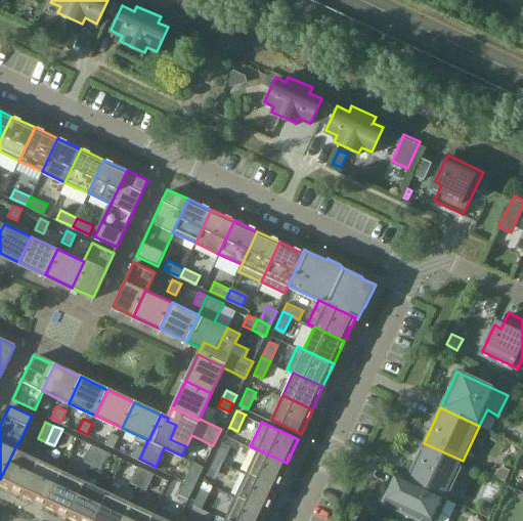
[(111,431),(105,442),(114,446),(119,435),(111,431)]
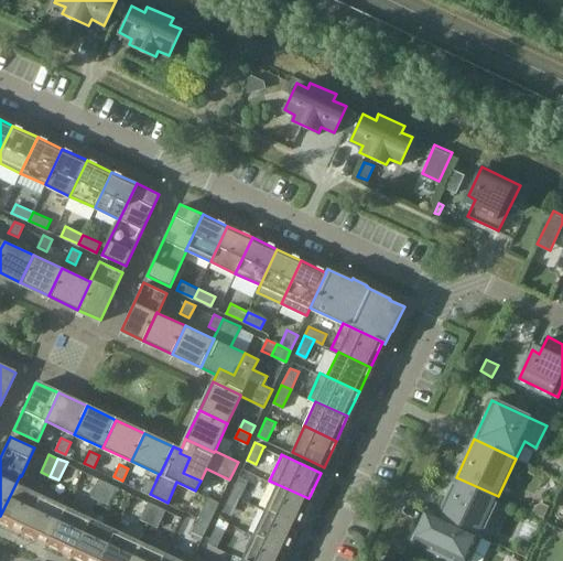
[(20,475),(0,516),(0,518),(24,530),(44,487),(21,476),(20,475)]
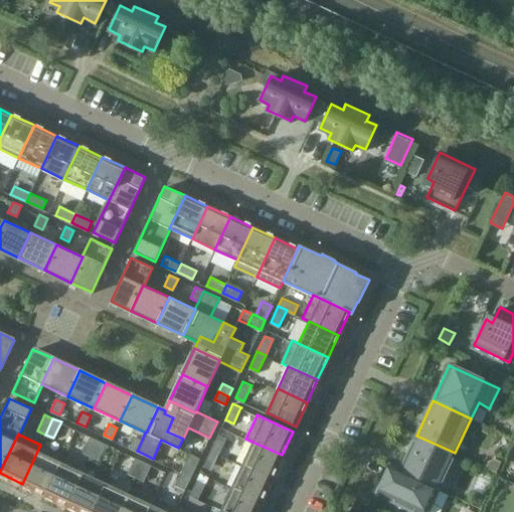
[(226,438),(218,434),(211,450),(219,454),(226,438)]
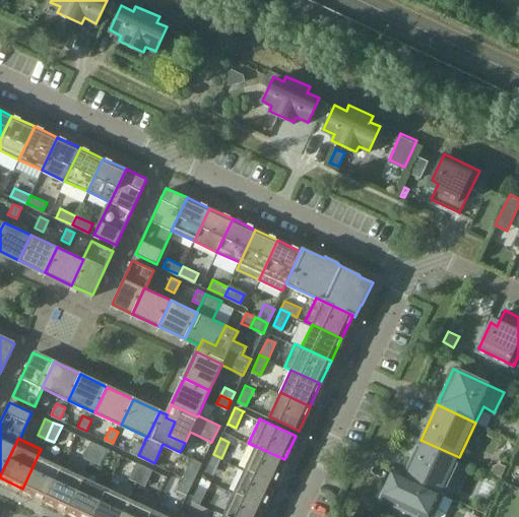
[(91,460),(99,444),(90,440),(83,456),(91,460)]
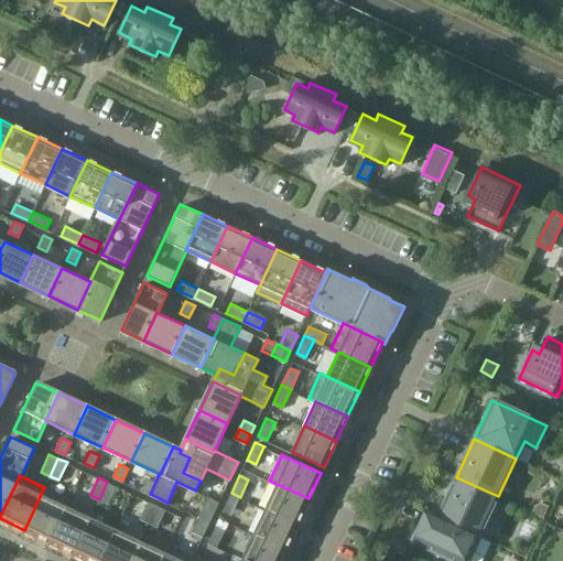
[(147,477),(141,489),(150,494),(155,482),(147,477)]
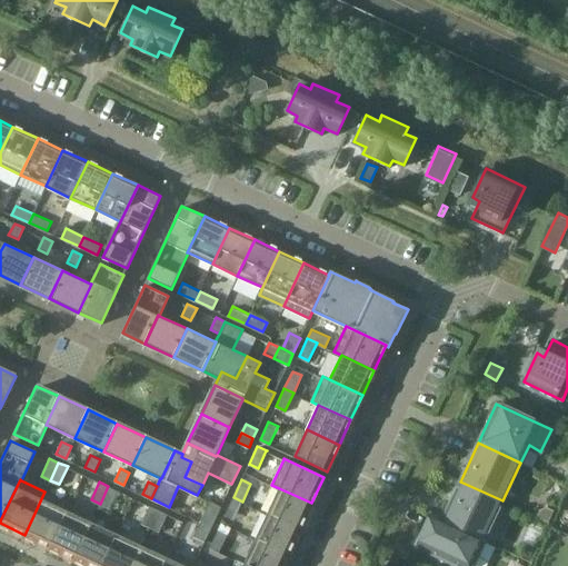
[(502,500),(460,482),(442,518),(431,513),(430,514),(485,539),(502,500)]
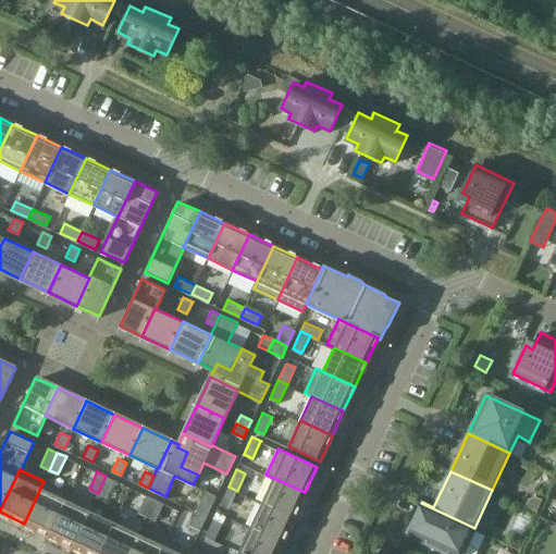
[(107,497),(114,480),(106,476),(98,493),(107,497)]
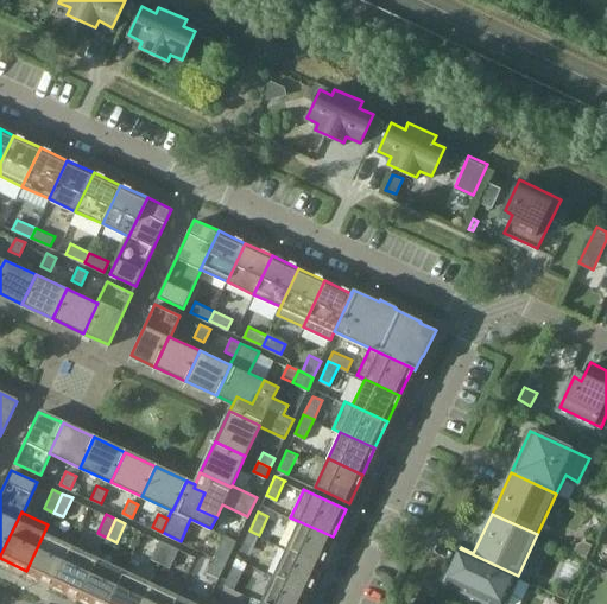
[(298,521),(285,547),(321,564),(333,536),(298,521)]
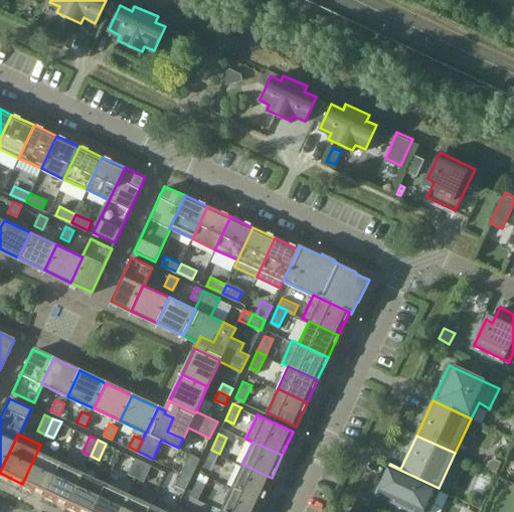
[(40,445),(22,484),(44,494),(63,455),(40,445)]
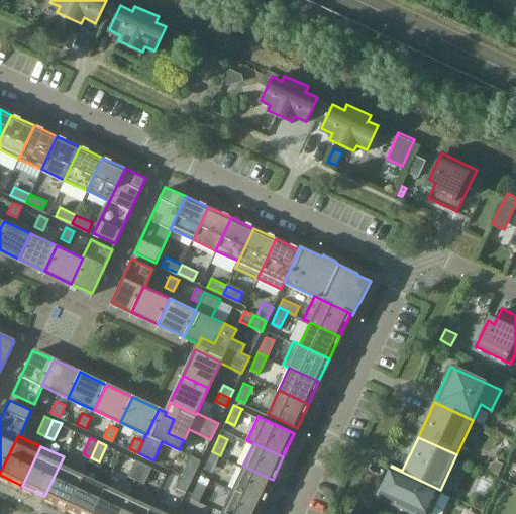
[(213,471),(220,455),(212,451),(204,467),(213,471)]
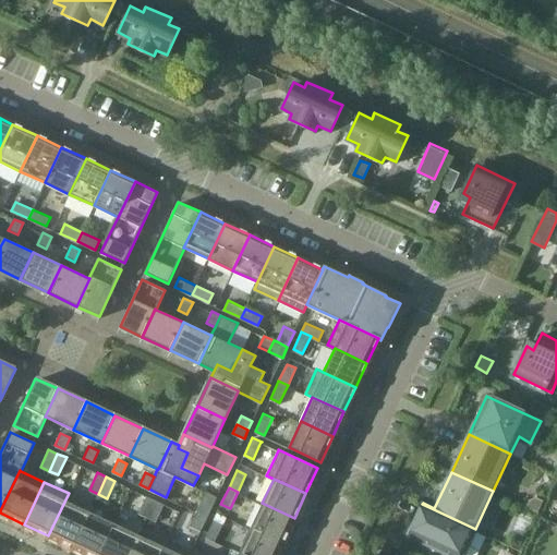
[(212,507),(217,496),(206,491),(201,502),(212,507)]
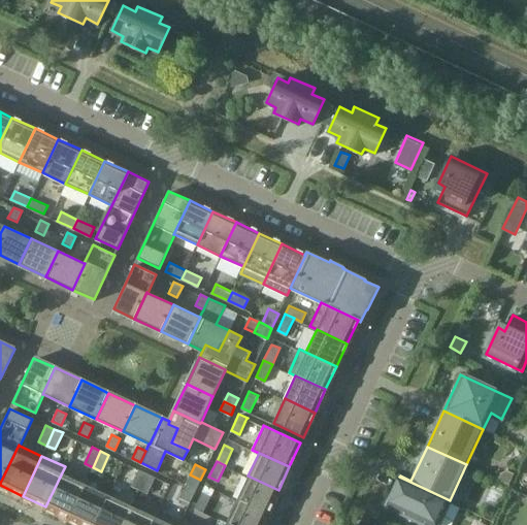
[(65,466),(45,506),(69,518),(85,484),(88,478),(65,466)]
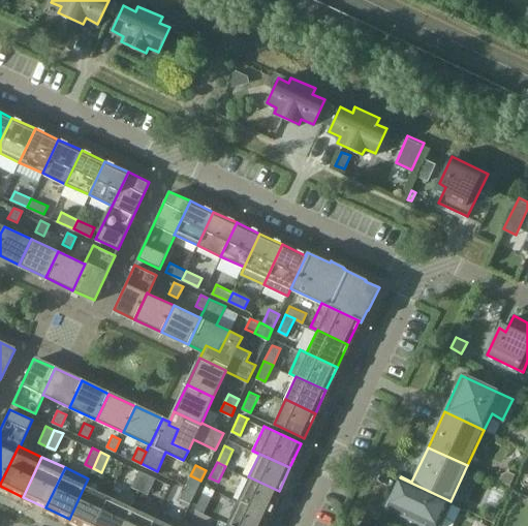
[(140,490),(147,473),(138,469),(131,486),(140,490)]
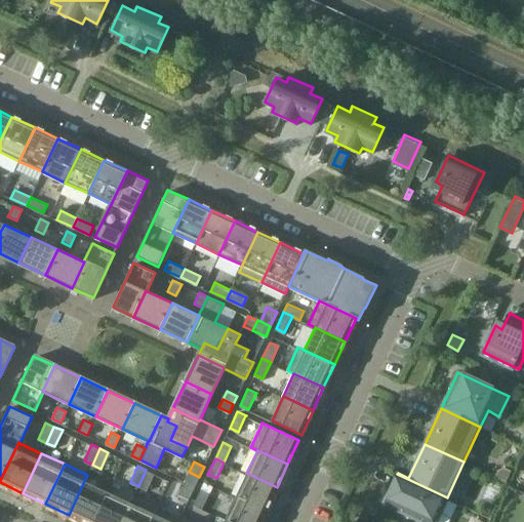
[(498,470),(495,476),(507,481),(511,471),(505,467),(498,470)]
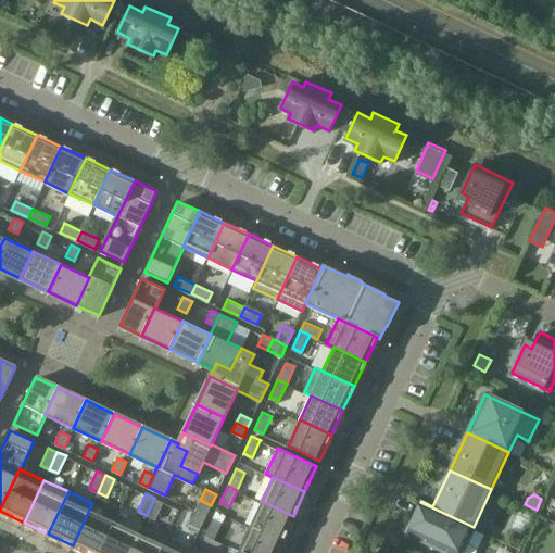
[(155,519),(163,502),(154,498),(147,515),(155,519)]
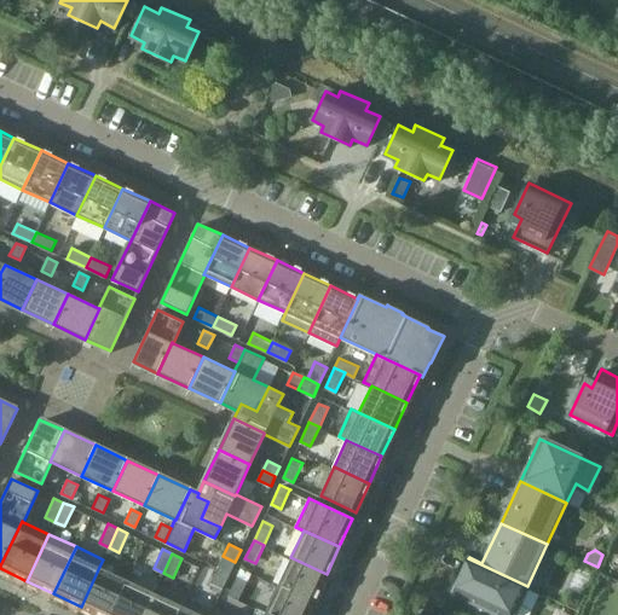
[(229,574),(235,562),(223,556),(217,569),(229,574)]
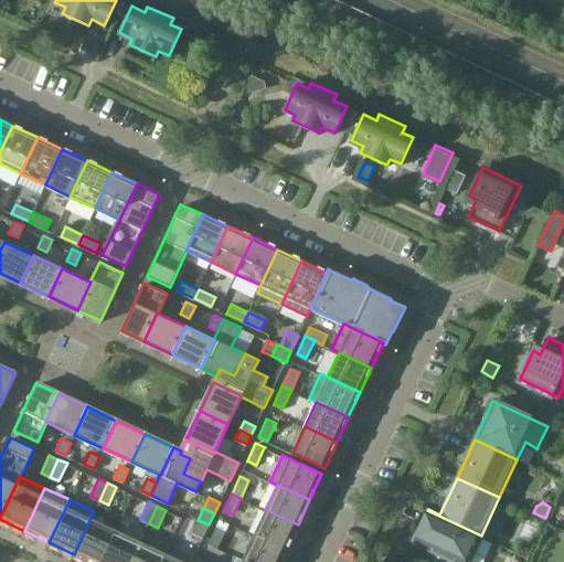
[(265,509),(254,534),(286,549),(298,525),(265,509)]
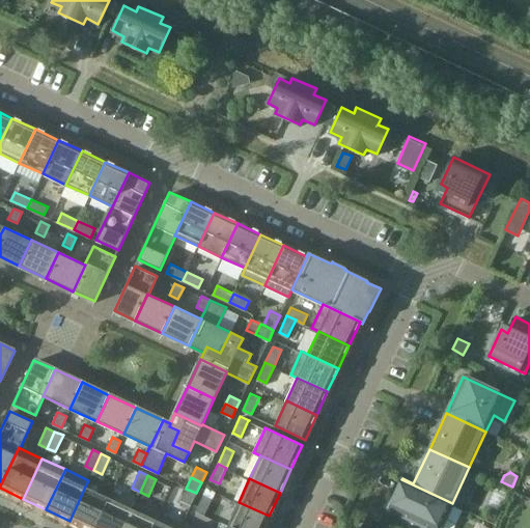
[(440,527),(452,503),(401,479),(389,508),(430,527),(440,527)]
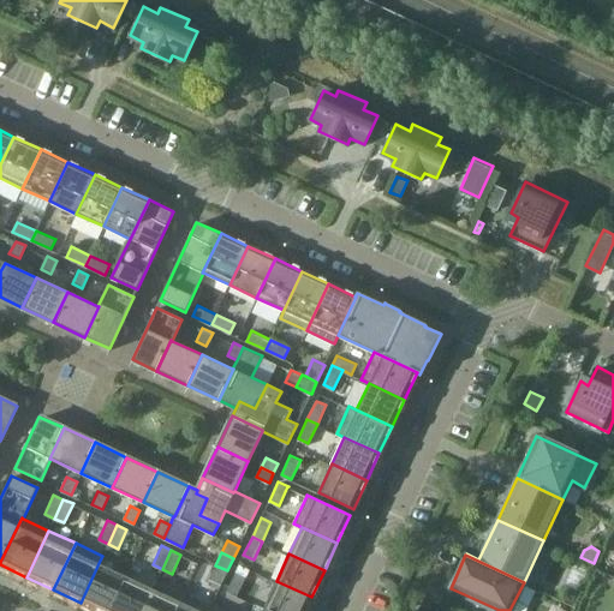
[(99,563),(81,603),(99,610),(108,610),(126,576),(99,563)]
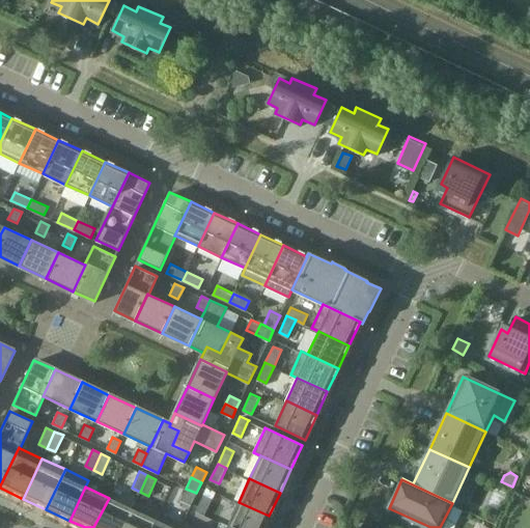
[(191,504),(196,493),(186,489),(180,500),(191,504)]
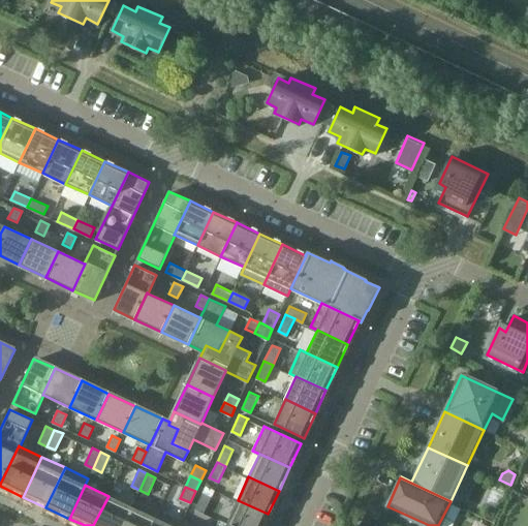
[(211,496),(203,492),(194,508),(204,513),(211,496)]
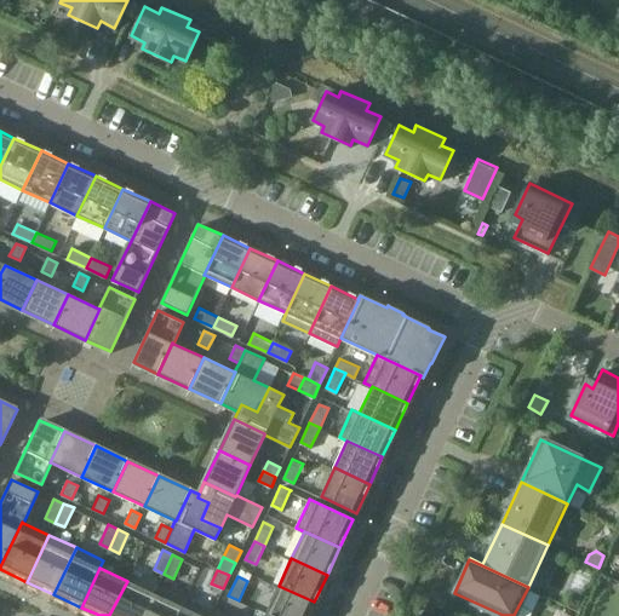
[(127,581),(109,615),(143,615),(154,593),(127,581)]
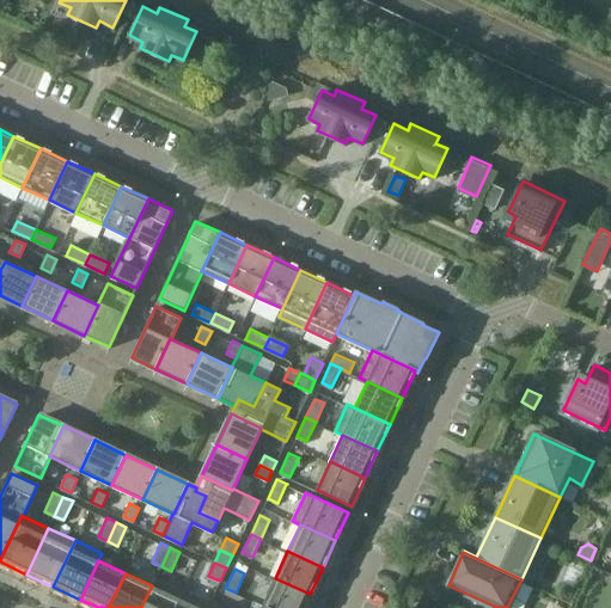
[(275,578),(262,605),(269,607),(303,607),(310,594),(275,578)]
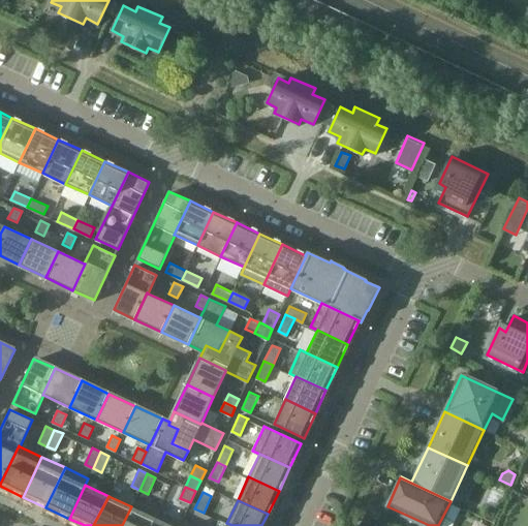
[(490,503),(484,516),(494,520),(499,507),(490,503)]
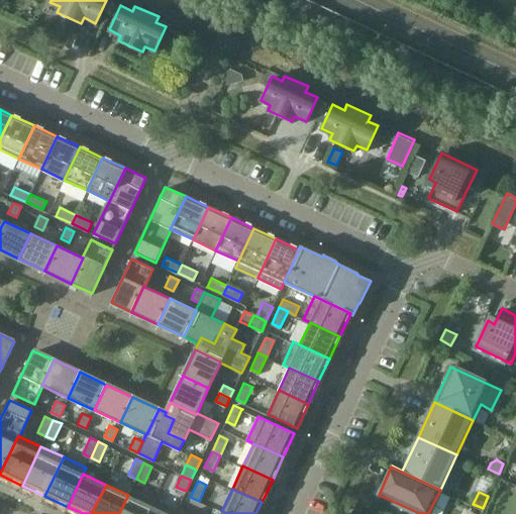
[(128,495),(119,513),(146,513),(151,506),(128,495)]
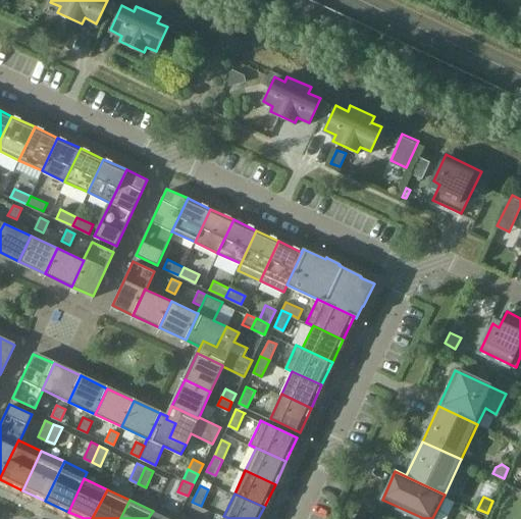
[(153,511),(148,518),(176,518),(178,515),(156,504),(153,511)]
